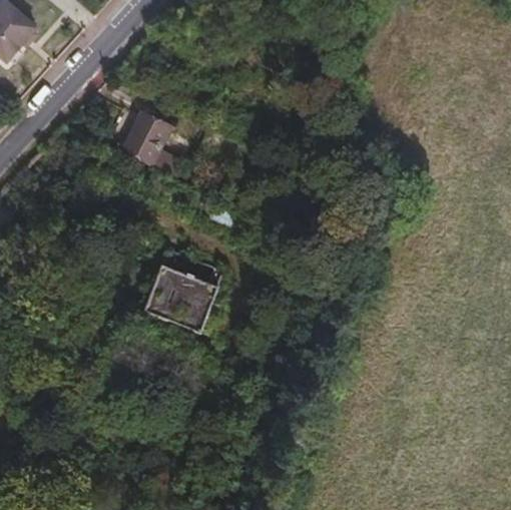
[(0,60),(5,65),(41,28),(12,0),(0,0),(0,60)]
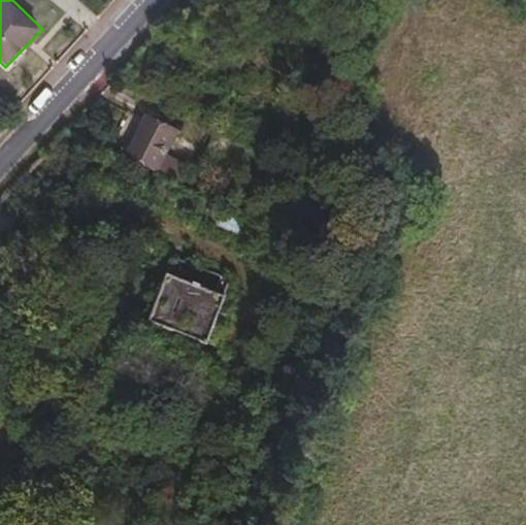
[(154,168),(173,128),(153,119),(132,157),(154,168)]
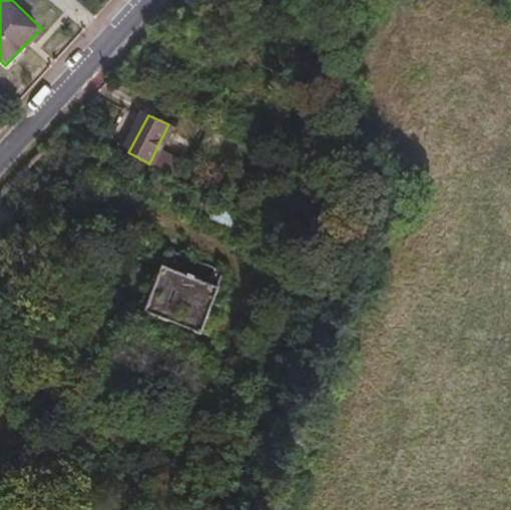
[(160,152),(152,169),(170,177),(162,193),(236,230),(244,213),(188,187),(195,170),(160,152)]
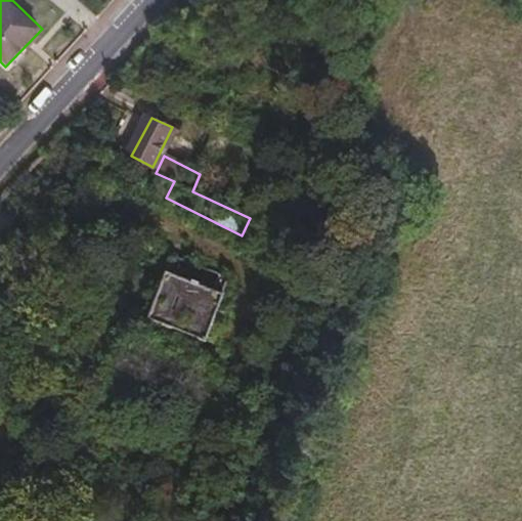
[(218,297),(225,275),(172,254),(146,315),(202,339),(221,298),(218,297)]
